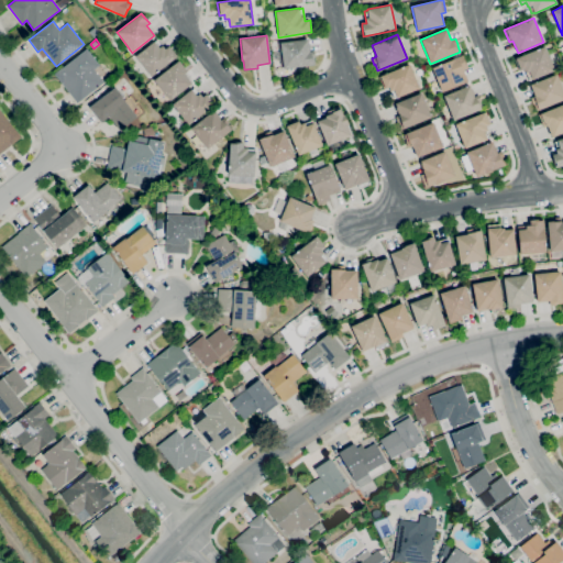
[(284,68),(279,43),(308,39),(308,43),(309,43),(310,51),(315,51),(316,57),(313,57),(315,65),(284,68)]
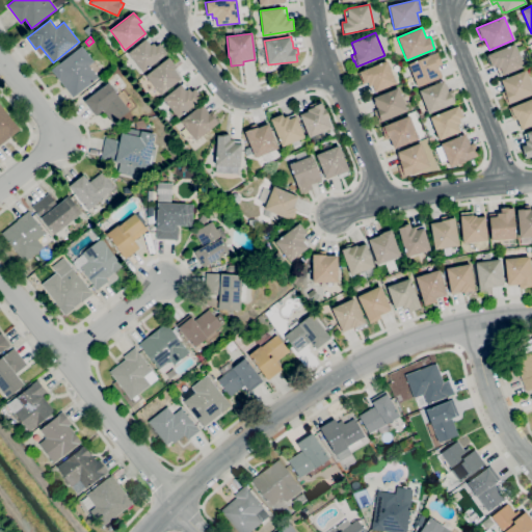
[(142,73),(128,53),(145,38),(145,40),(149,37),(153,44),(153,43),(156,47),(160,44),(167,53),(142,73)]
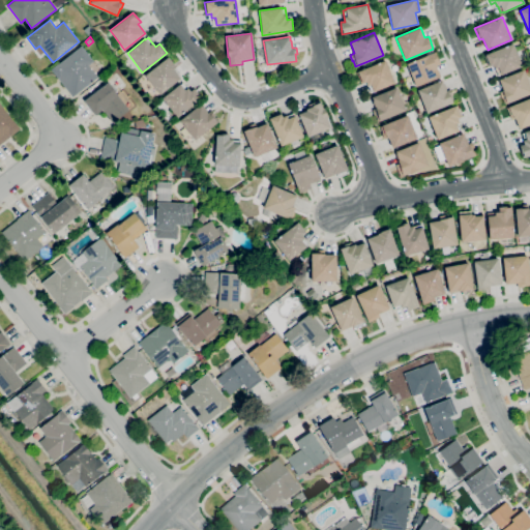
[(498,76),(496,68),(495,68),(493,65),(489,67),(483,55),(512,43),(522,66),(501,75),(498,76)]
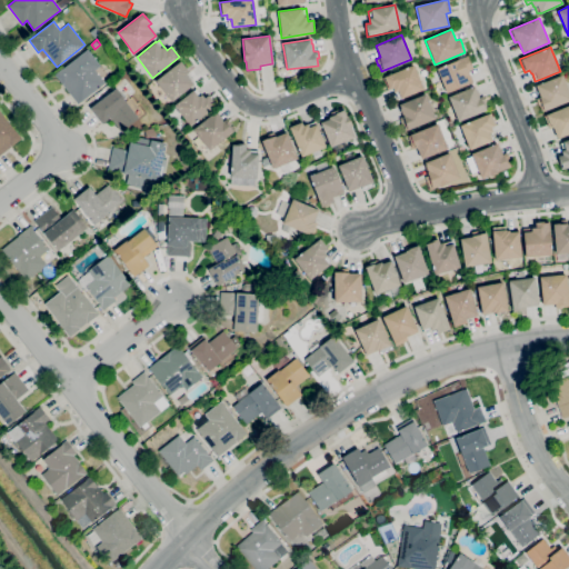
[(78,105),(55,75),(88,49),(100,66),(95,70),(105,83),(78,105)]
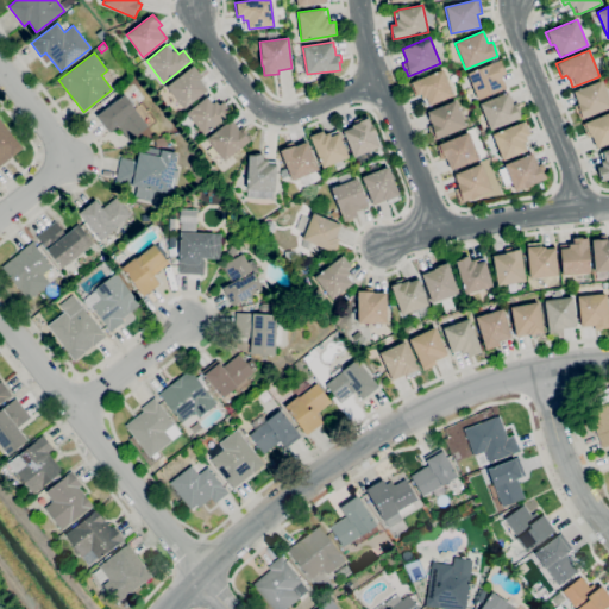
[(478,99),(468,74),(498,61),(501,66),(502,64),(506,74),(501,75),(506,88),(478,99)]
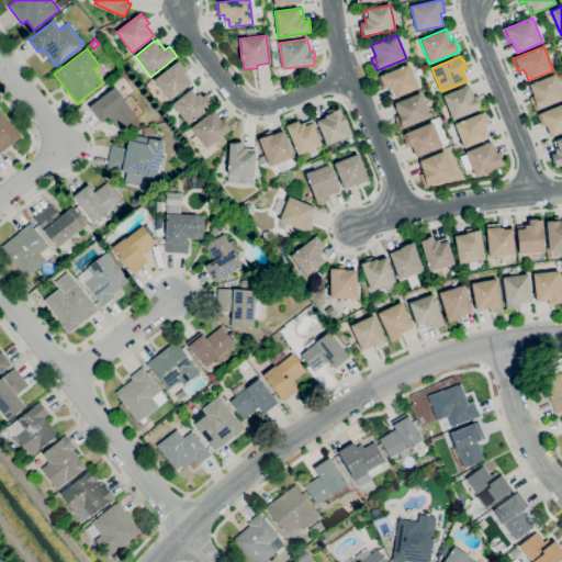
[(169,100),(154,80),(177,62),(181,67),(183,66),(187,71),(184,74),(191,83),(169,100)]
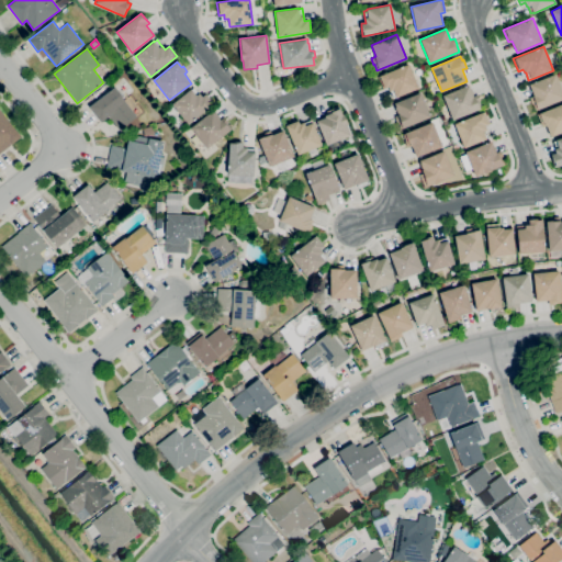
[(393,98),(390,91),(388,87),(383,89),(379,77),(408,64),(418,88),(396,98),(396,97),(393,98)]
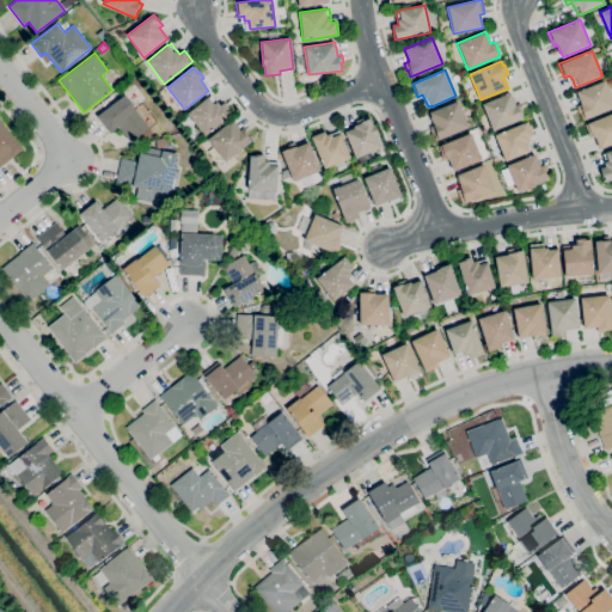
[(611,109),(583,121),(580,112),(579,112),(576,106),(581,105),(576,92),(605,80),(611,98),(611,109)]
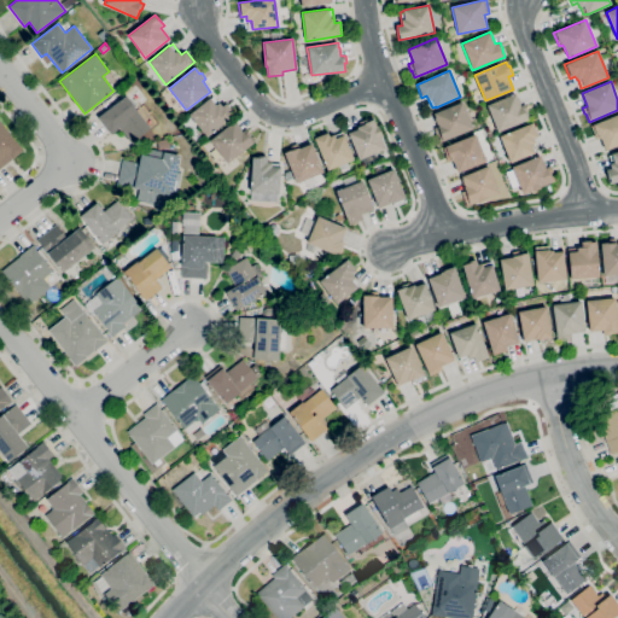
[(126,95),(121,89),(128,83),(133,89),(126,95)]
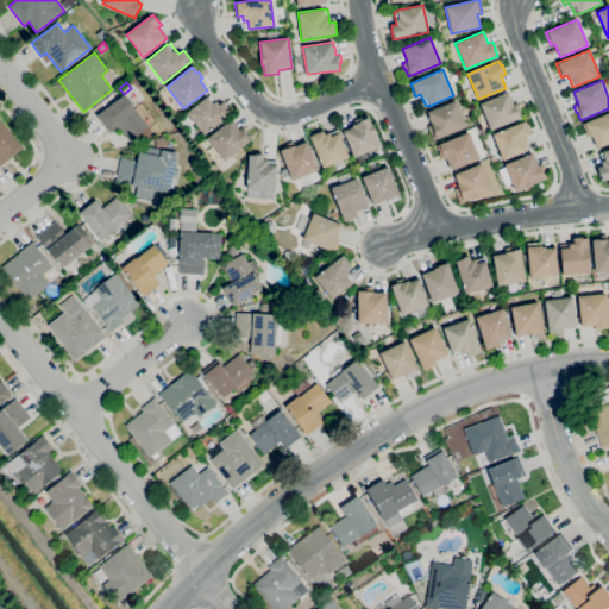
[(490,130),(479,104),(508,92),(509,96),(510,96),(513,102),(513,105),(518,102),(520,110),(519,110),(522,118),(490,130)]
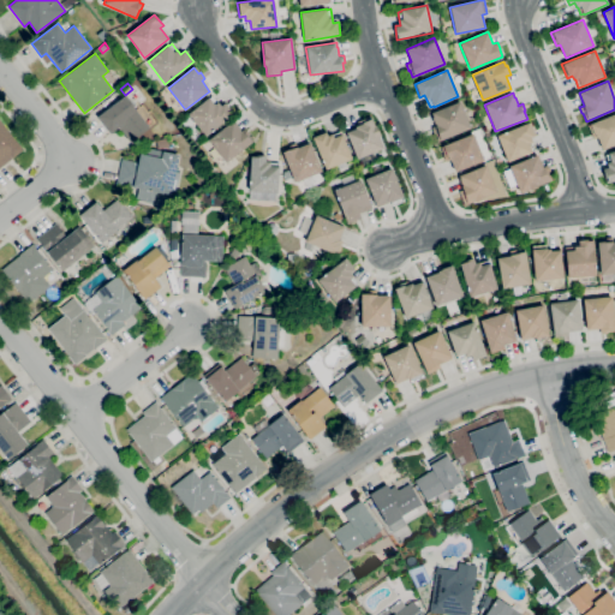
[(131,142),(119,127),(111,133),(97,117),(125,96),(149,127),(131,142)]
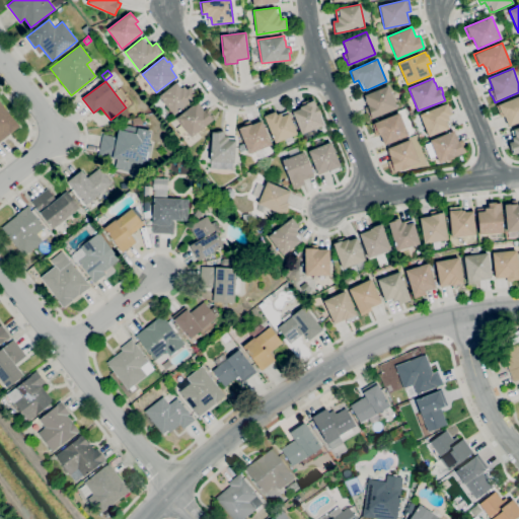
[(173,115),(159,96),(176,82),(176,83),(179,81),(187,89),(189,87),(197,97),(173,115)]
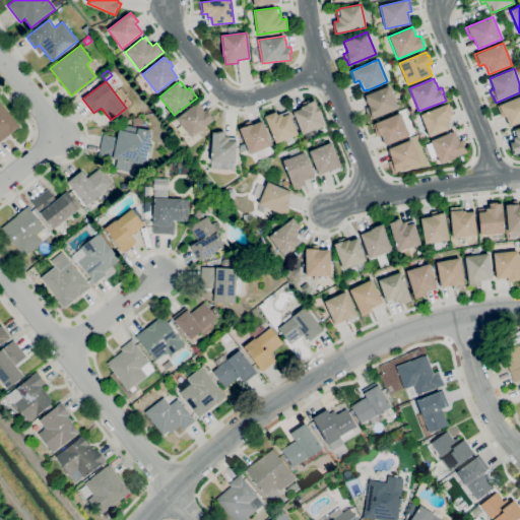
[(371,119),(369,113),(368,114),(365,108),(369,107),(365,100),(367,99),(365,95),(389,85),(398,108),(371,119)]
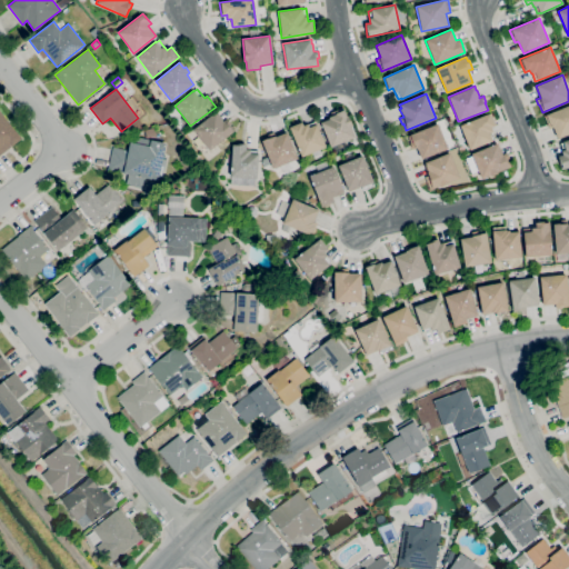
[(568,133),(558,139),(552,127),(549,128),(543,116),(568,105),(568,133)]
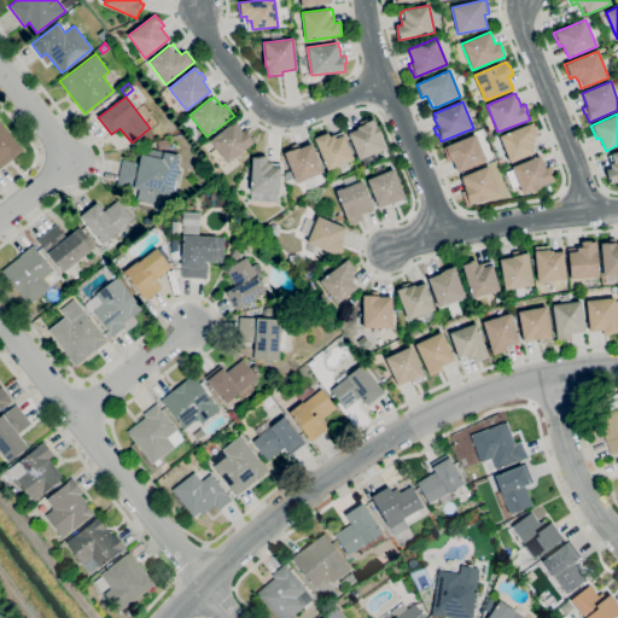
[(359,159),(348,133),(357,129),(356,128),(360,126),(359,123),(372,117),(377,127),(378,126),(383,136),(380,138),(385,149),(359,159)]
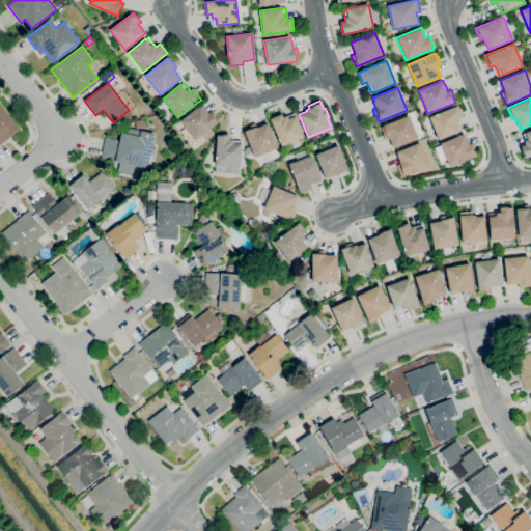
[(0,145),(0,103),(20,130),(0,145)]
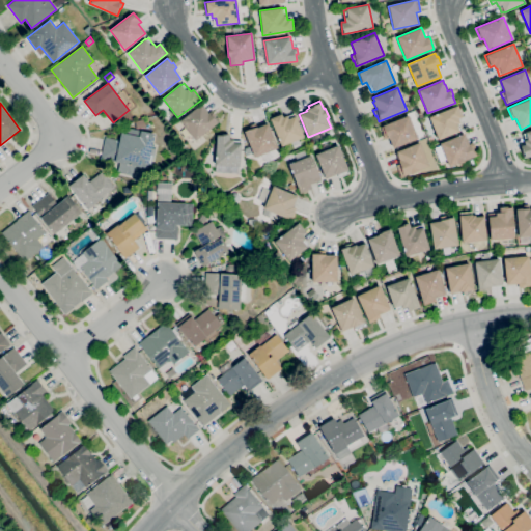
[(195,140),(179,120),(201,104),(203,107),(208,113),(212,110),(216,115),(215,116),(219,121),(195,140)]
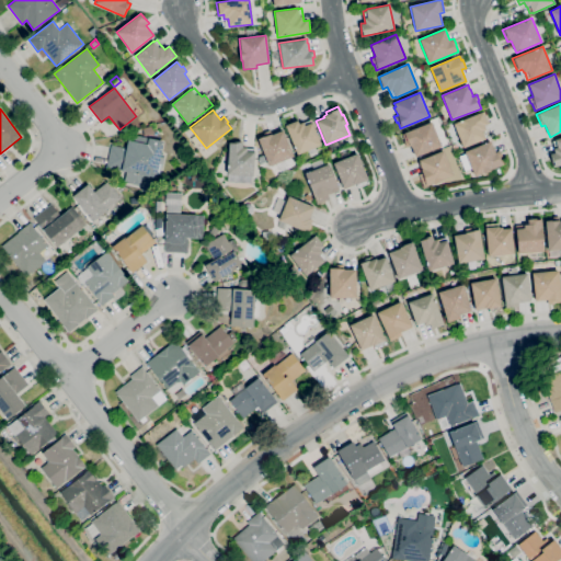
[(464,148),(454,124),(482,112),(488,124),(484,125),(485,129),(484,130),(488,137),(485,138),(485,139),(464,148)]
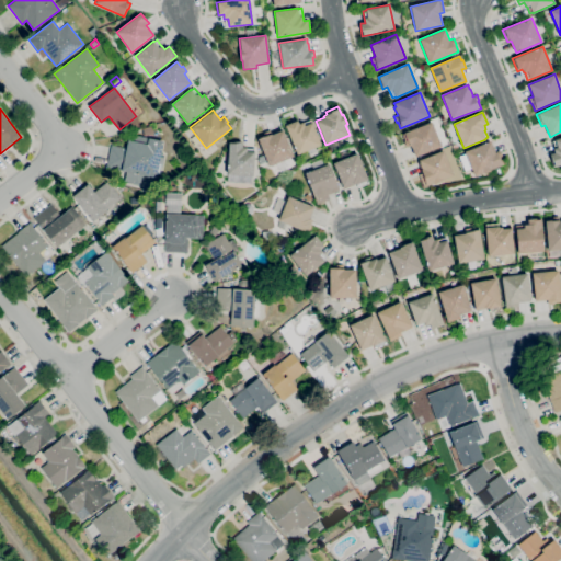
[(310,157),(307,150),(297,155),(285,125),(297,121),(298,124),(302,122),(304,123),(310,119),(311,123),(312,123),(321,145),(315,148),(318,153),(310,157)]
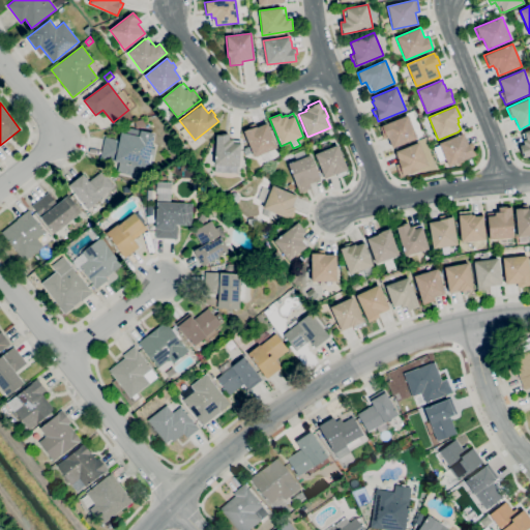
[(392,148),(388,138),(384,139),(382,134),(380,126),(408,115),(417,138),(392,148)]
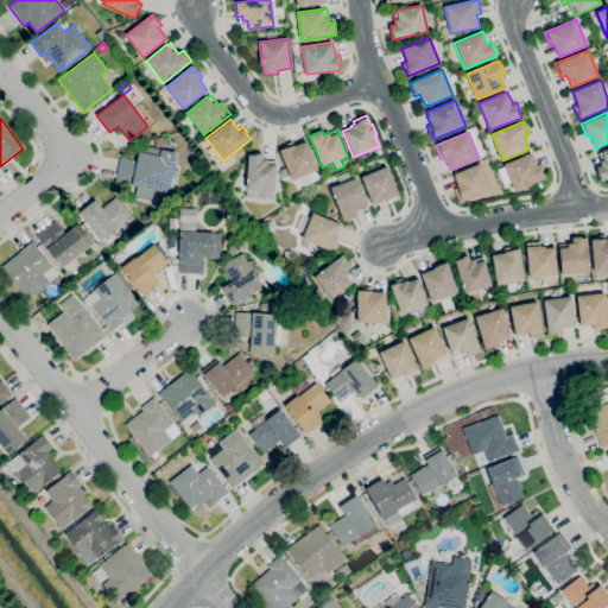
[(156,147),(154,139),(164,137),(166,145),(156,147)]
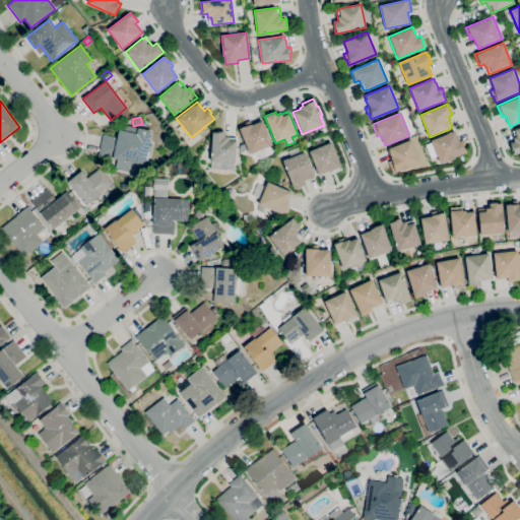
[(249,154),(247,149),(242,151),(240,145),(245,143),(239,129),(240,128),(239,127),(245,124),(244,123),(250,121),(252,125),(262,121),(272,145),(249,154)]
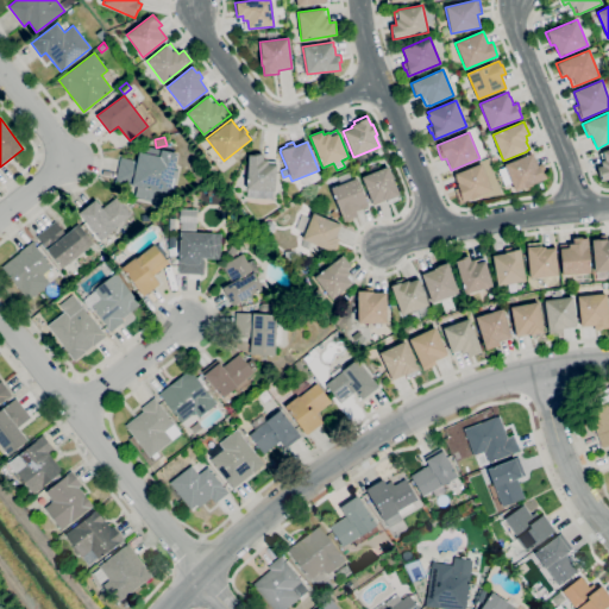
[(151,201),(144,200),(144,199),(135,196),(137,187),(115,181),(120,157),(136,161),(139,145),(177,154),(174,170),(179,171),(176,179),(175,179),(173,189),(170,188),(169,194),(155,190),(151,201)]
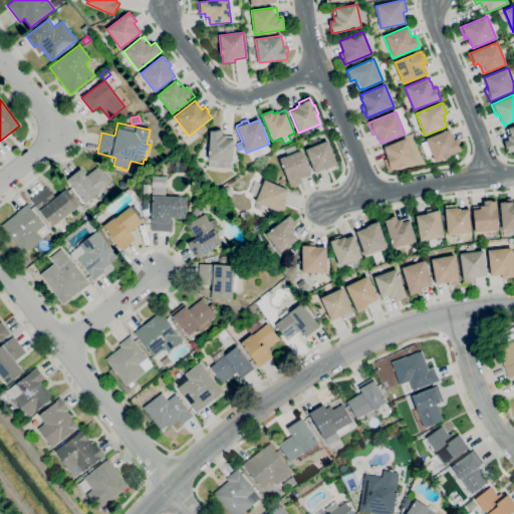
[(513,152),(507,154),(504,142),(508,141),(507,137),(508,137),(506,130),(509,129),(509,127),(513,125),(513,152)]
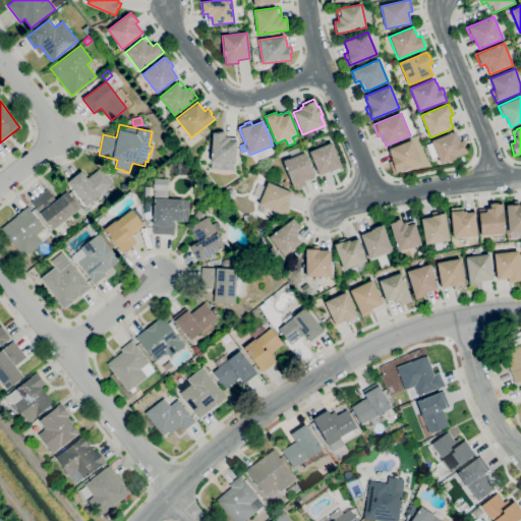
[(235,164),(211,162),(213,132),(217,133),(218,131),(225,132),(225,136),(229,137),(229,140),(237,140),(235,164)]
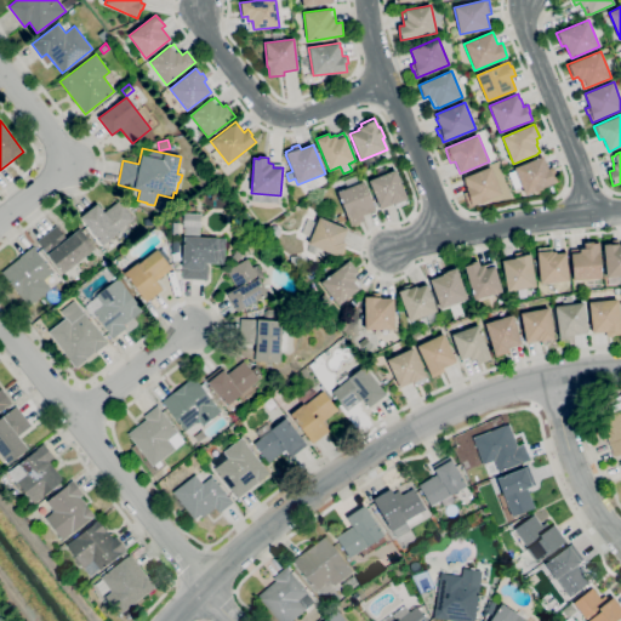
[(525,195),(514,169),(543,157),(548,169),(553,166),(556,174),(554,174),(558,182),(542,188),(542,189),(535,192),(535,191),(525,195)]
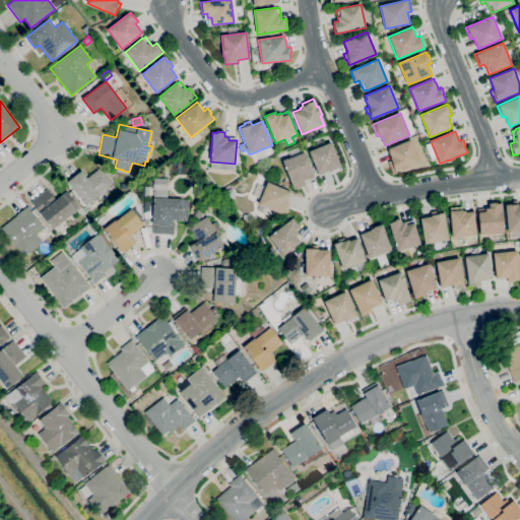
[(318,175),(309,151),(317,148),(315,143),(322,140),(324,145),(331,142),(341,167),(340,167),(342,170),(331,174),(330,171),(330,172),(329,171),(318,175)]
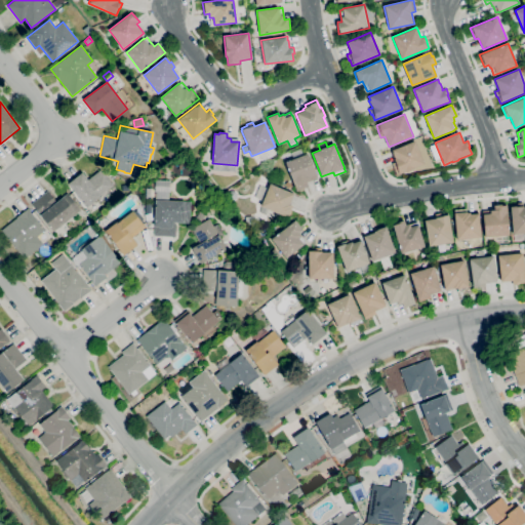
[(397,175),(392,164),(396,162),(391,152),(393,151),(392,150),(414,142),(423,164),(414,168),(414,169),(405,172),(397,175)]
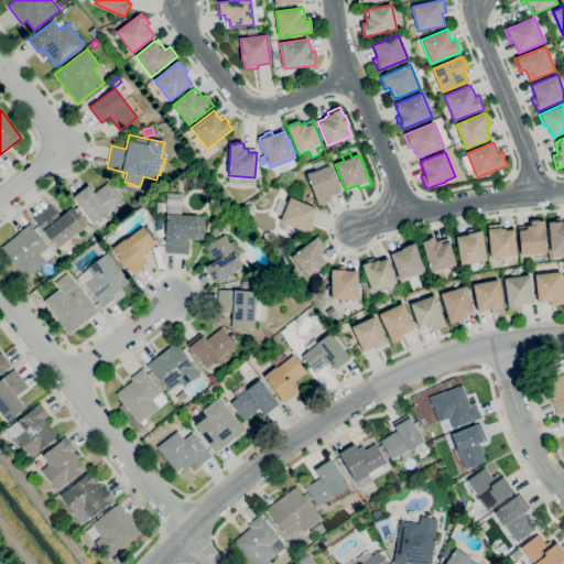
[(318,204),(306,174),(315,171),(312,164),(323,160),(326,166),(331,165),(340,191),(329,196),(332,201),(324,204),(323,203),(318,204)]
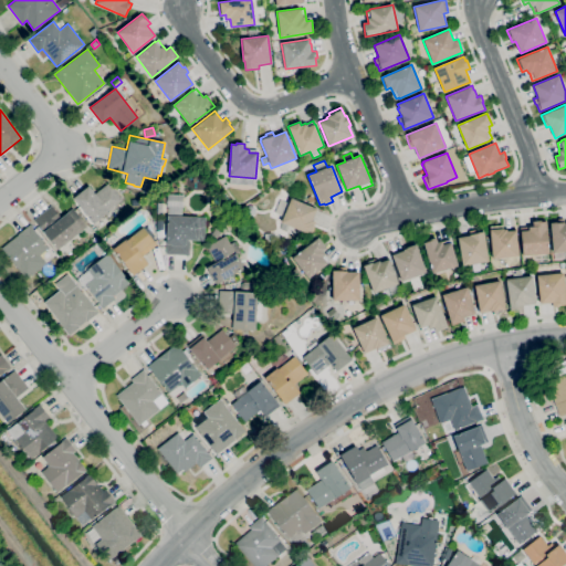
[(153,192),(143,190),(145,179),(155,181),(153,192)]
